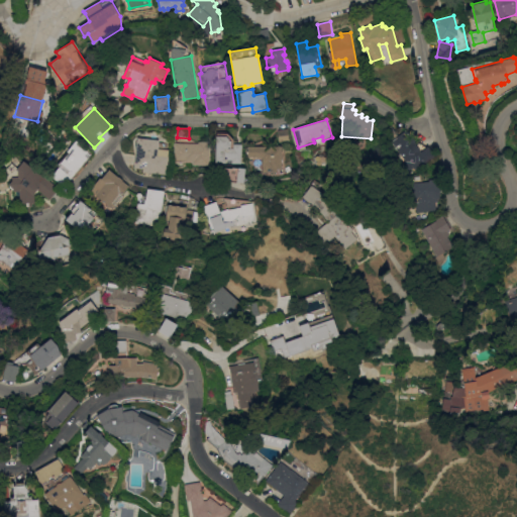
[(290,141),(280,142),(279,130),(288,129),(290,141)]
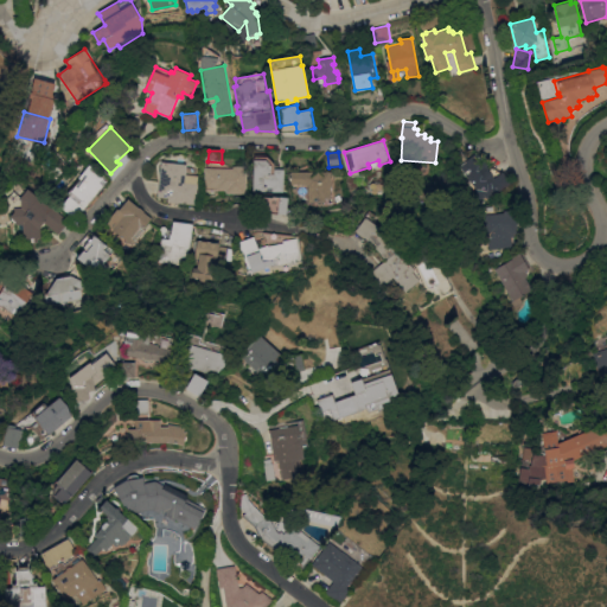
[(459,166),(474,154),(481,164),(485,161),(489,165),(486,166),(493,177),(497,170),(508,180),(497,193),(494,190),(479,202),(468,203),(467,197),(478,187),(475,185),(471,184),(470,180),(459,166)]
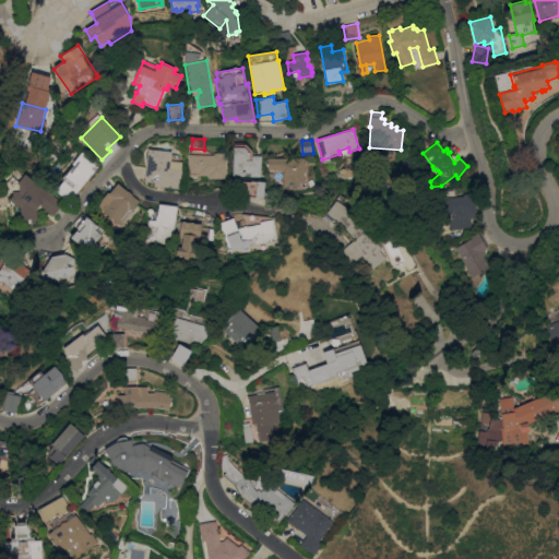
[(261,177),(251,177),(251,173),(245,173),(245,176),(234,176),(234,146),(245,146),(252,151),(252,155),(262,156),(261,177)]
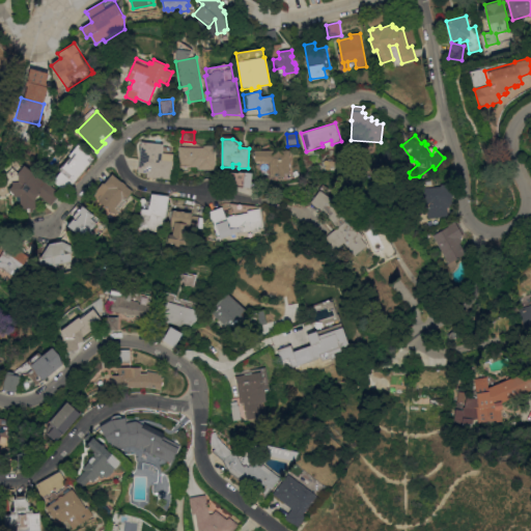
[(147,176),(147,173),(138,172),(141,141),(164,143),(163,146),(168,146),(170,149),(170,154),(173,154),(172,160),(173,160),(171,179),(147,176)]
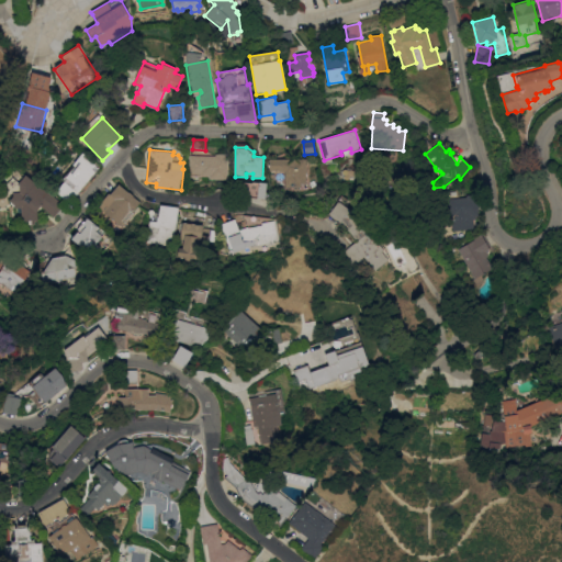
[(99,168),(81,190),(67,178),(64,181),(62,180),(74,165),(72,165),(83,152),(99,168)]
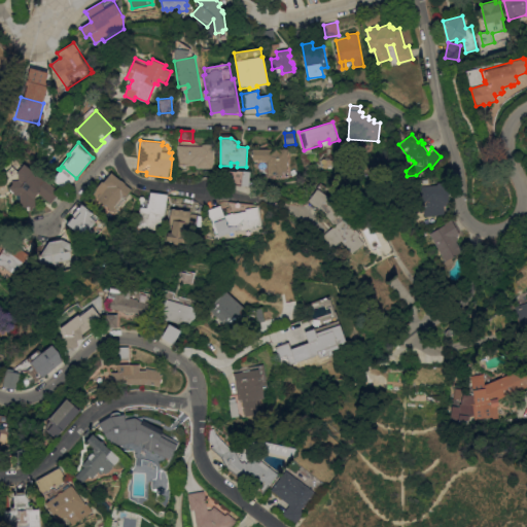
[(202,146),(202,144),(214,144),(214,168),(198,168),(198,166),(178,165),(178,145),(202,146)]
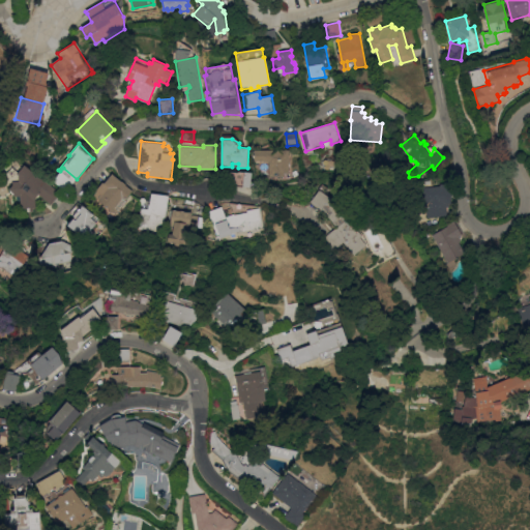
[(289,173),(285,173),(285,176),(270,177),(270,160),(255,160),(255,150),(289,150),(289,173)]
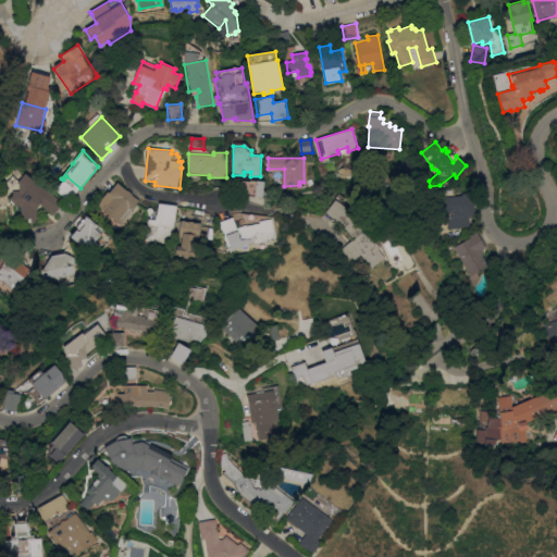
[(351,178),(341,182),(337,169),(349,166),(351,178)]
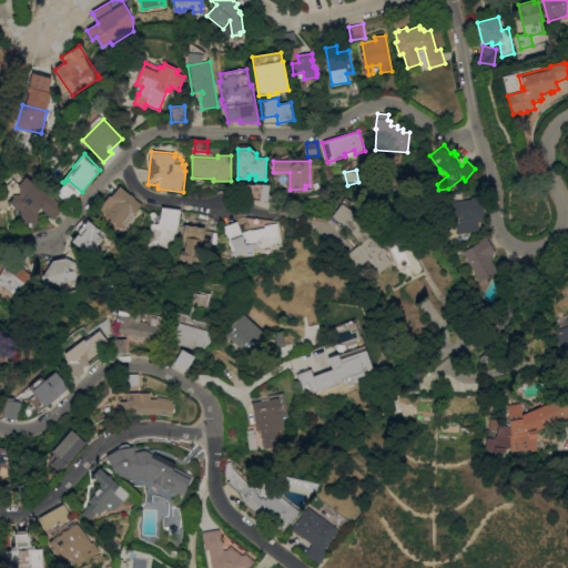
[(27,176),(48,194),(49,193),(64,206),(54,219),(42,208),(38,213),(38,223),(36,223),(36,226),(24,227),(24,224),(22,224),(21,210),(16,210),(14,206),(11,202),(14,199),(13,194),(20,194),(19,185),(27,176)]
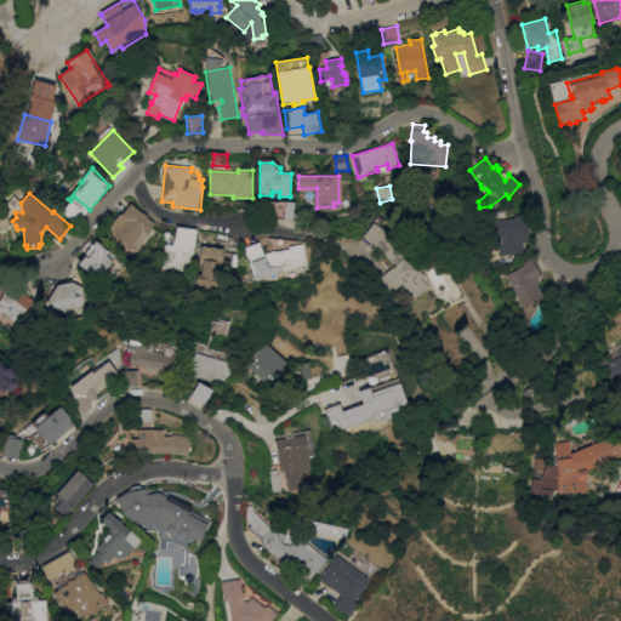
[(86,214),(78,224),(62,212),(72,200),(86,214)]
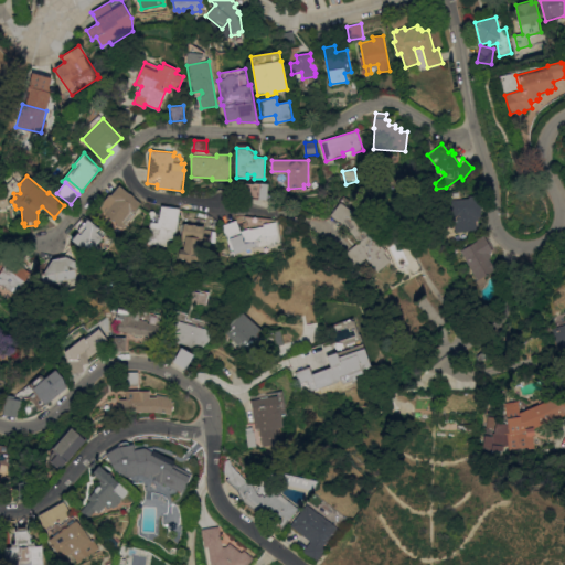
[(266,200),(244,198),(245,183),(254,184),(254,183),(260,184),(260,183),(268,184),(266,200)]
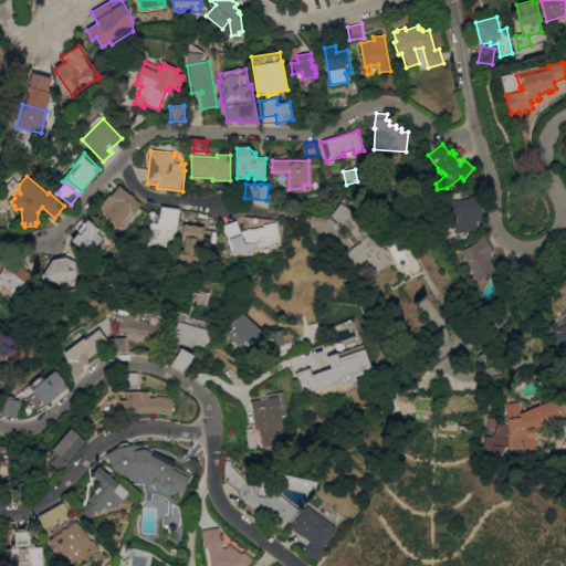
[(142,203),(134,212),(136,215),(124,229),(98,208),(109,195),(111,196),(119,185),(142,203)]
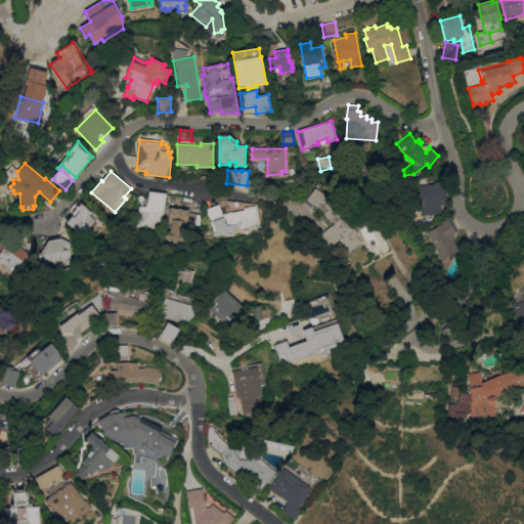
[(352,225),(358,232),(356,234),(362,243),(350,253),(340,239),(328,250),(317,237),(333,224),(318,208),(307,200),(315,187),(314,186),(318,181),(324,186),(320,191),(331,199),(347,213),(355,223),(352,225)]
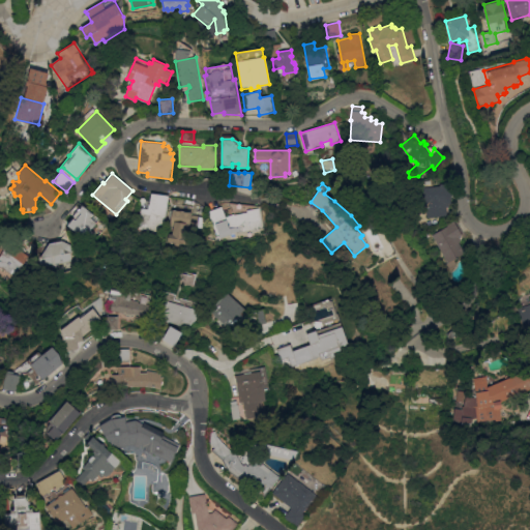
[(428,218),(427,206),(422,206),(420,187),(440,186),(440,184),(449,183),(451,204),(448,204),(448,207),(446,207),(447,216),(428,218)]
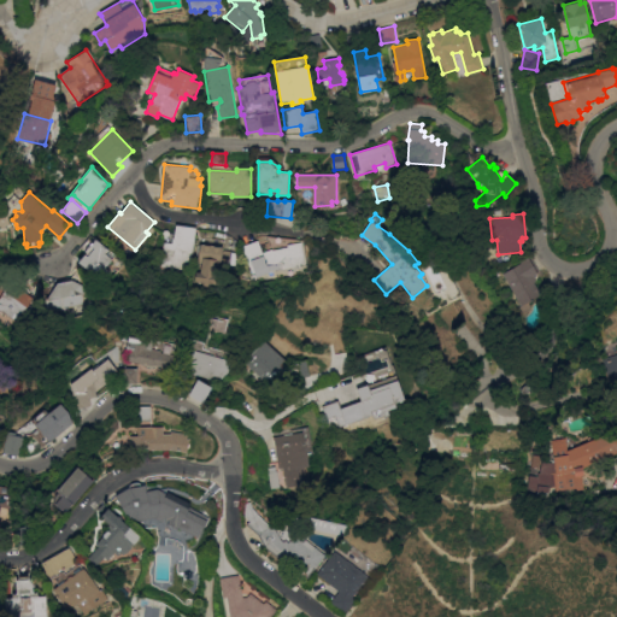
[(191,270),(162,265),(165,244),(160,244),(163,233),(175,234),(176,227),(197,229),(191,270)]
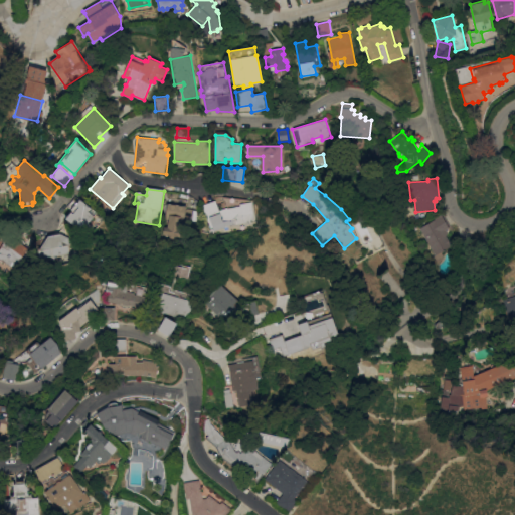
[(72,211),(68,207),(76,197),(77,198),(79,196),(91,208),(96,213),(83,229),(78,224),(76,227),(65,218),(72,211)]
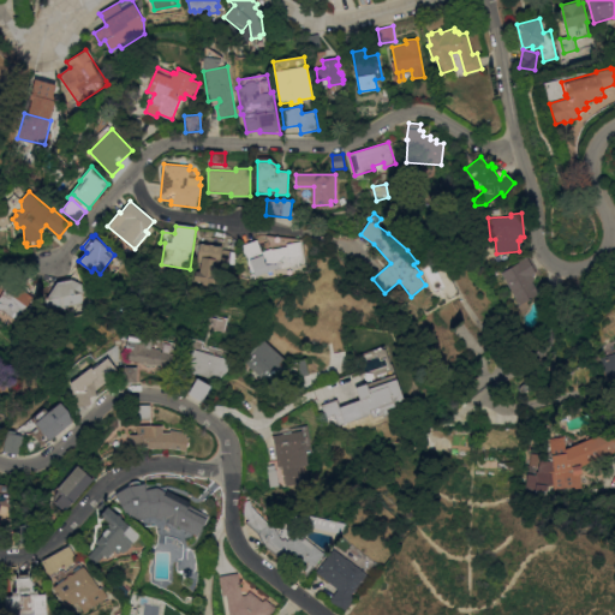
[(353,243),(336,237),(332,250),(348,256),(353,243)]
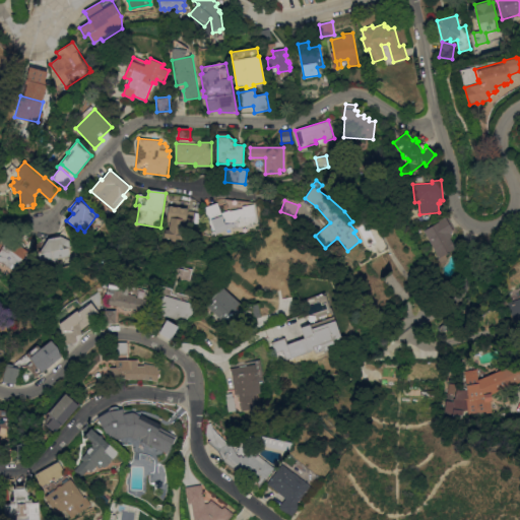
[(258,223),(236,228),(235,226),(226,228),(228,230),(216,234),(215,231),(213,232),(204,207),(217,202),(221,212),(230,209),(230,211),(243,208),(243,206),(254,204),(258,223)]
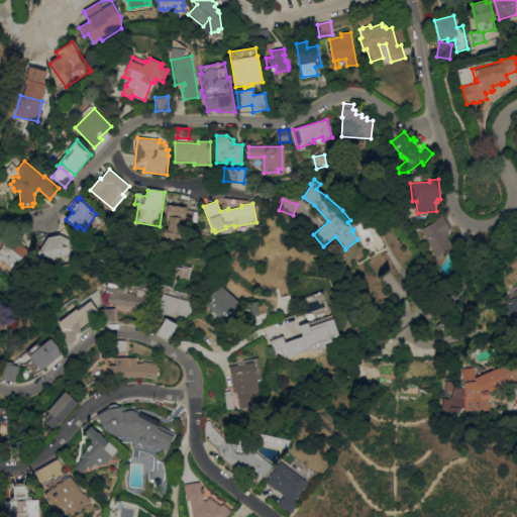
[(187,207),(187,210),(200,212),(198,223),(185,221),(183,238),(163,235),(165,228),(168,228),(170,220),(166,219),(168,204),(187,207)]
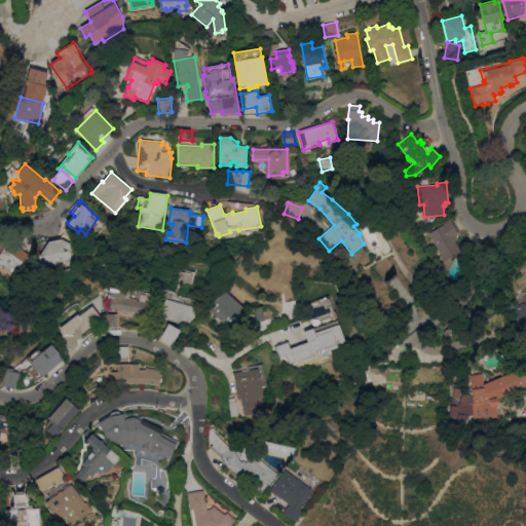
[(442,254),(429,233),(445,224),(444,223),(452,218),(460,231),(455,235),(457,238),(455,240),(461,251),(451,257),(453,261),(452,265),(448,268),(444,267),(441,263),(445,260),(441,254),(442,254)]
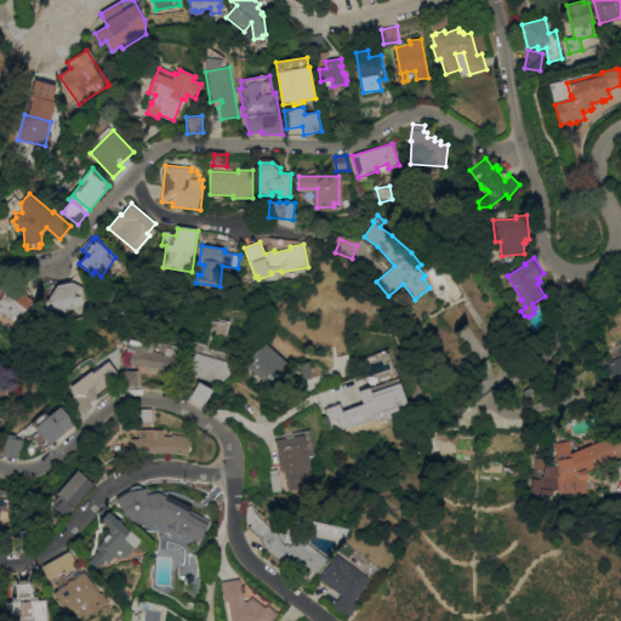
[(57,286),(73,283),(83,288),(85,295),(83,296),(85,307),(49,313),(46,300),(50,300),(57,286)]
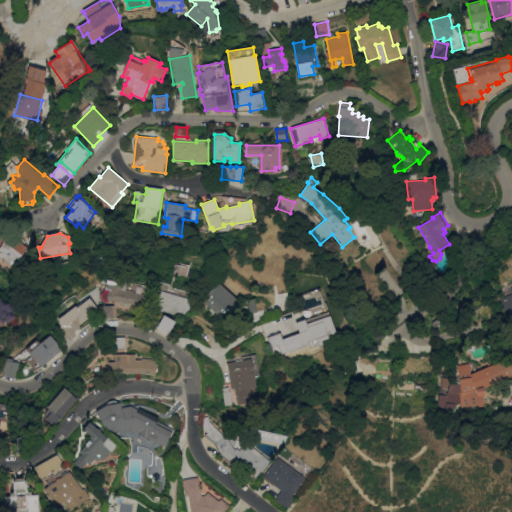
[(0,257),(0,247),(10,234),(15,238),(17,235),(25,241),(23,244),(28,247),(13,267),(0,257)]
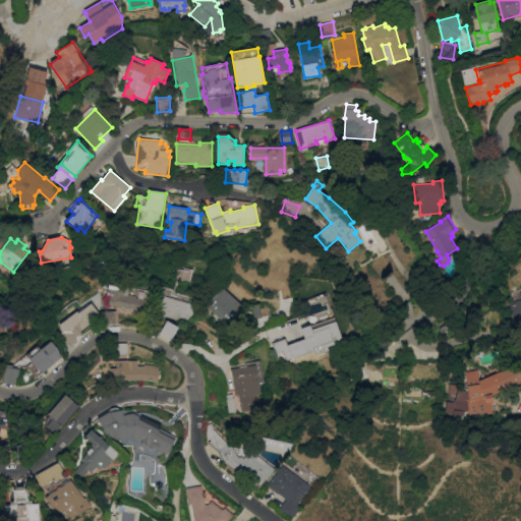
[(179,250),(181,257),(172,259),(170,253),(179,250)]
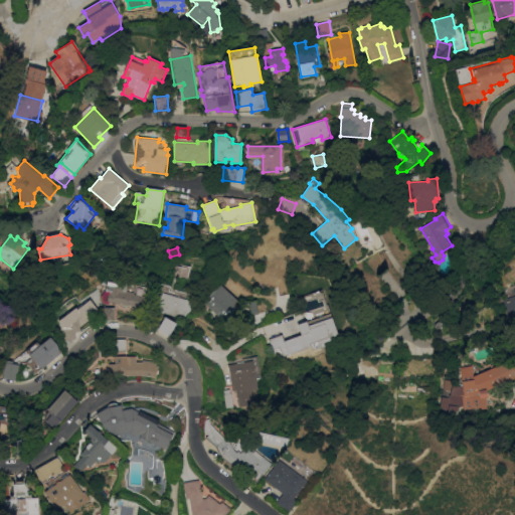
[(128,310),(120,308),(120,305),(115,304),(115,303),(107,301),(108,293),(106,293),(108,281),(122,283),(123,280),(132,281),(132,284),(147,287),(146,293),(148,296),(145,308),(129,305),(128,310)]
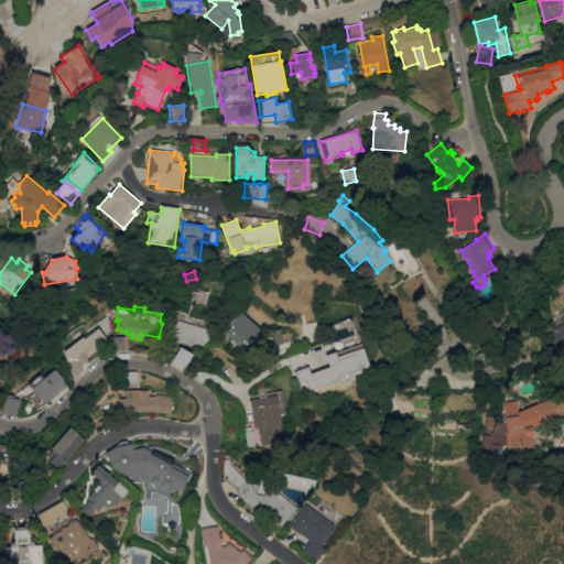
[(563,349),(560,351),(551,328),(563,324),(563,313),(563,311),(563,310),(563,349)]
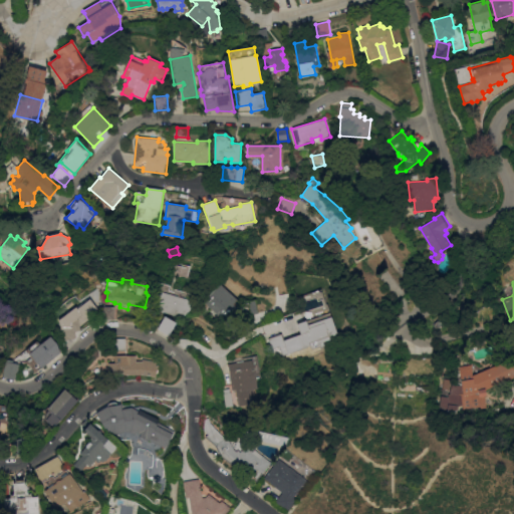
[(239,301),(238,302),(239,303),(255,300),(258,312),(237,316),(231,310),(223,319),(204,301),(220,283),(239,301)]
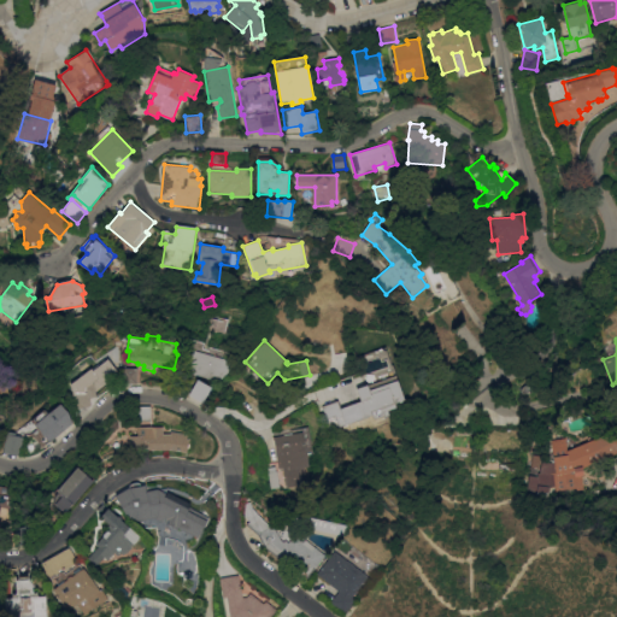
[(231,360),(225,382),(188,372),(191,364),(188,363),(191,352),(194,353),(195,350),(231,360)]
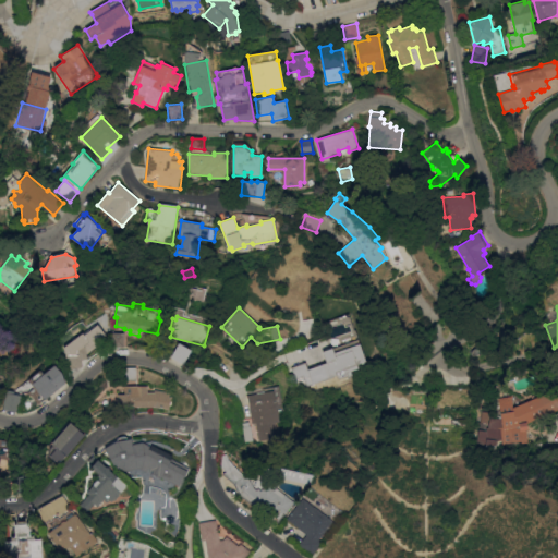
[(69,370),(65,354),(69,353),(65,348),(83,335),(84,336),(97,324),(106,336),(94,344),(96,347),(85,355),(82,350),(81,350),(81,352),(82,352),(84,364),(83,364),(83,366),(81,367),(69,370)]
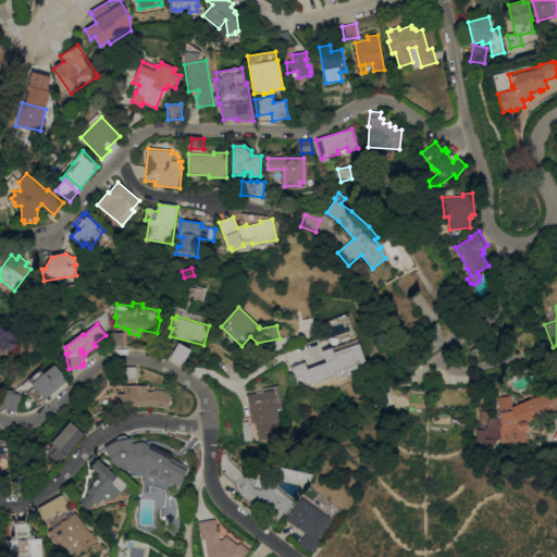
[(124,346),(111,346),(112,332),(124,332),(124,346)]
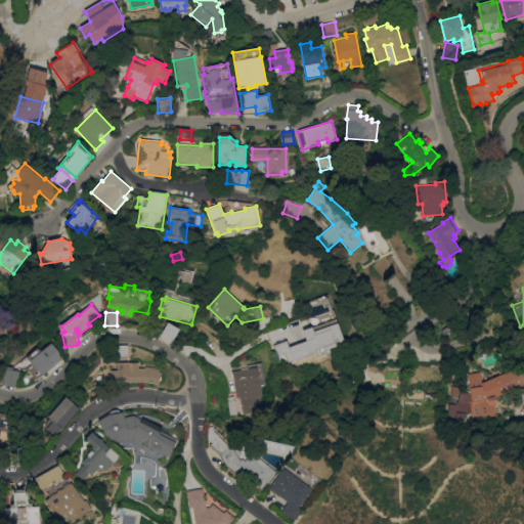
[(180,329),(172,342),(161,335),(168,321),(180,329)]
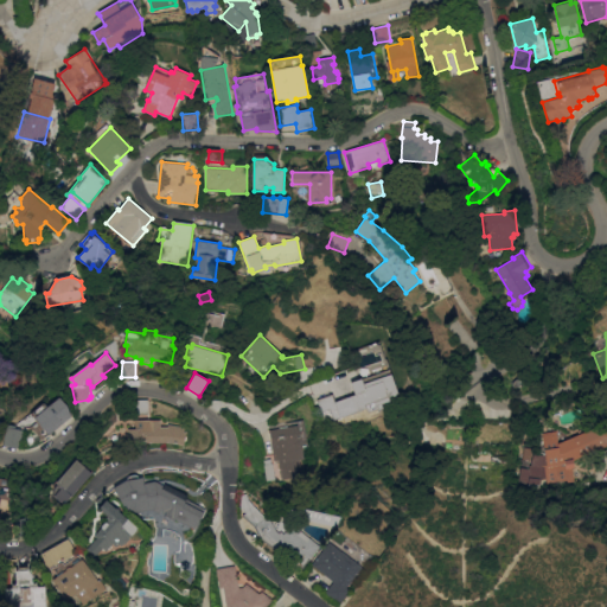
[(389,376),(398,402),(368,413),(358,387),(389,376)]
